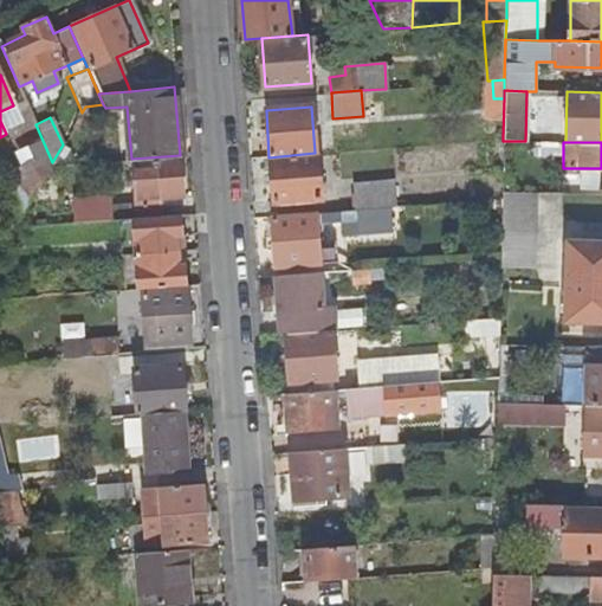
[(269,158),(272,202),(321,199),(317,153),(315,153),(269,158)]
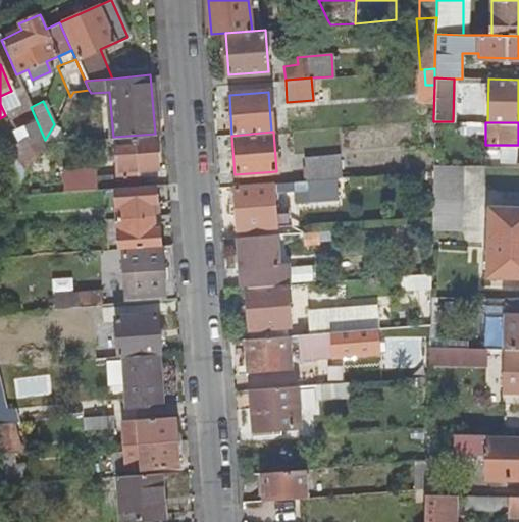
[(113,137),(116,175),(117,188),(139,187),(138,172),(158,170),(155,134),(113,137)]
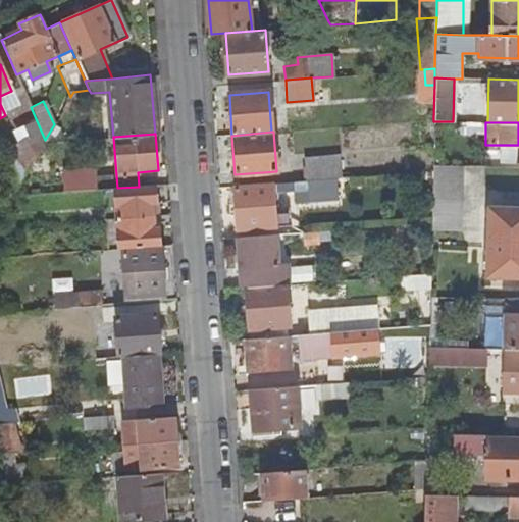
[(27,136),(10,146),(18,159),(35,149),(27,136)]
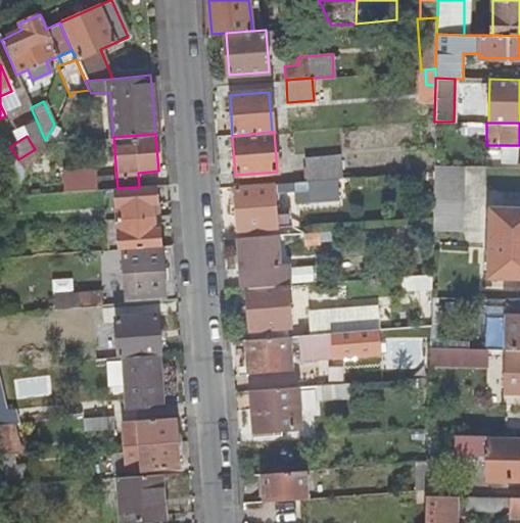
[(43,143),(32,161),(41,167),(56,142),(43,143)]
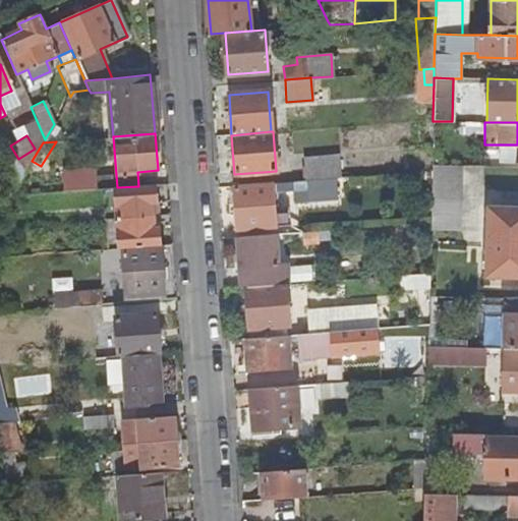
[(517,145),(498,145),(498,161),(517,161),(517,145)]
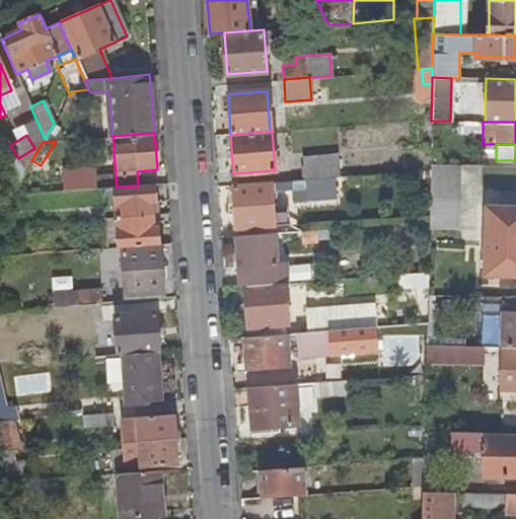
[(301,158),(302,179),(335,176),(338,176),(336,155),(301,158)]
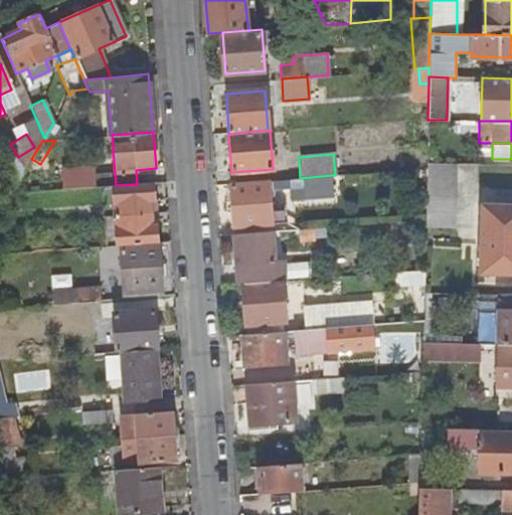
[(427,162),(427,167),(425,218),(425,226),(452,226),(454,163),(427,162)]
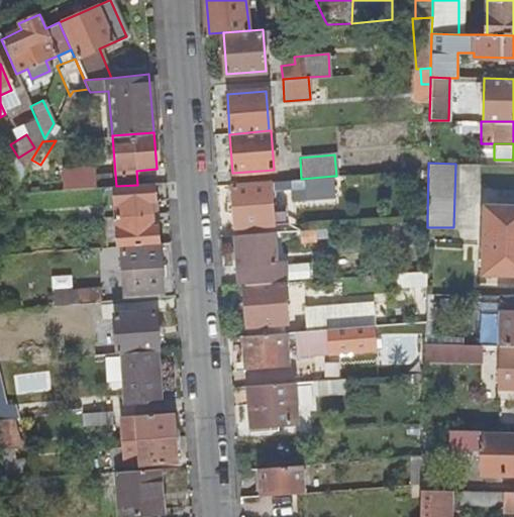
[(62,170),(64,190),(95,188),(94,175),(93,167),(62,170)]
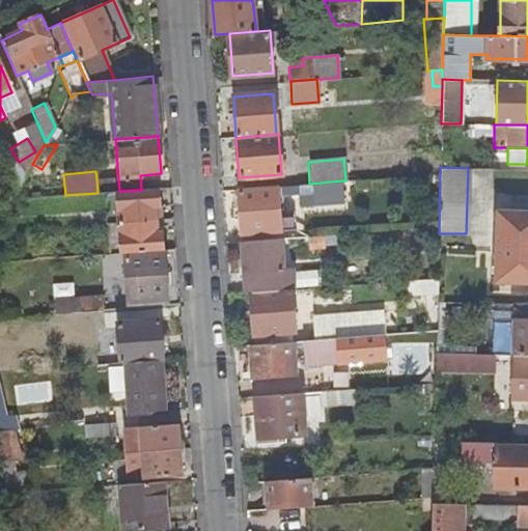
[(96,179),(98,193),(115,192),(119,191),(118,178),(96,179)]
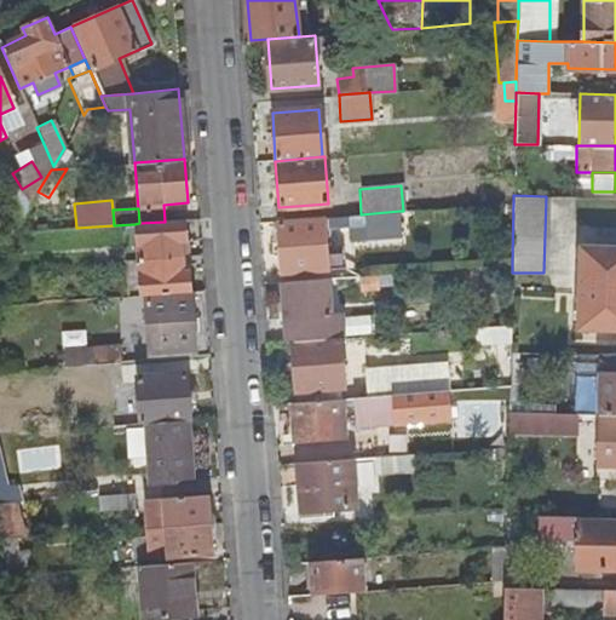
[(361,214),(278,220),(281,271),(327,268),(324,229),(350,227),(351,240),(401,235),(399,211),(361,214)]
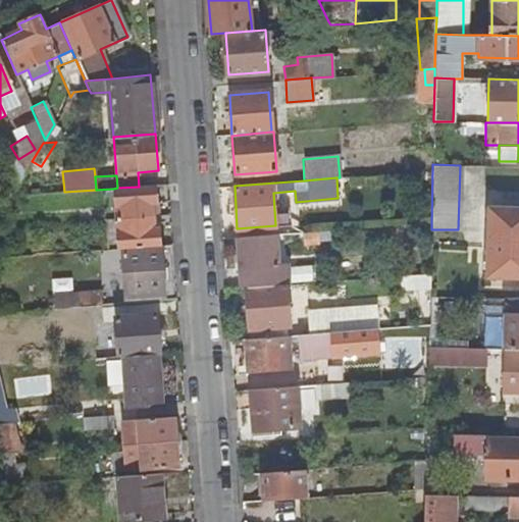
[(113,189),(115,218),(151,216),(150,205),(155,204),(154,186),(139,187),(117,188),(113,189)]
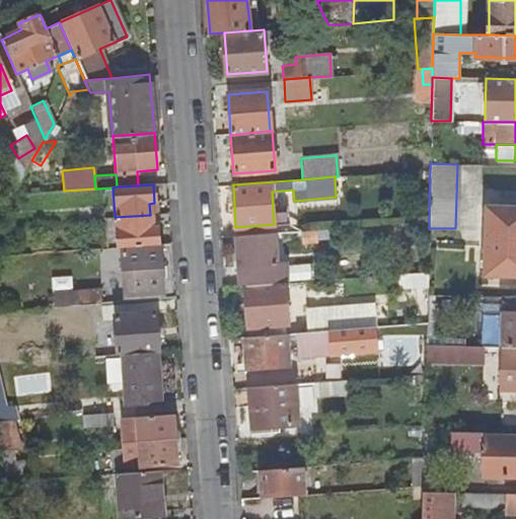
[(515,208),(488,208),(486,276),(515,276),(515,208)]
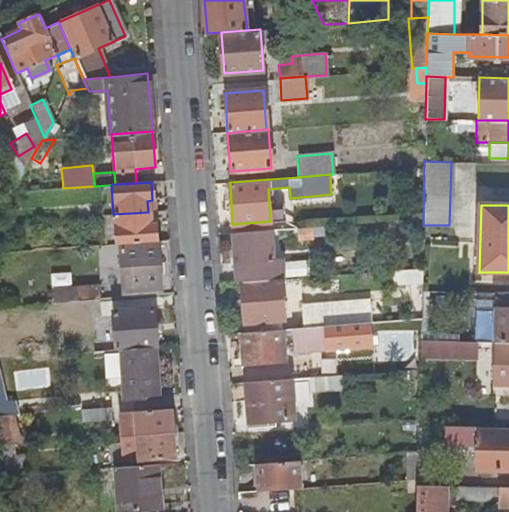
[(113,214),(115,244),(119,244),(155,241),(154,225),(149,225),(148,212),(113,214)]
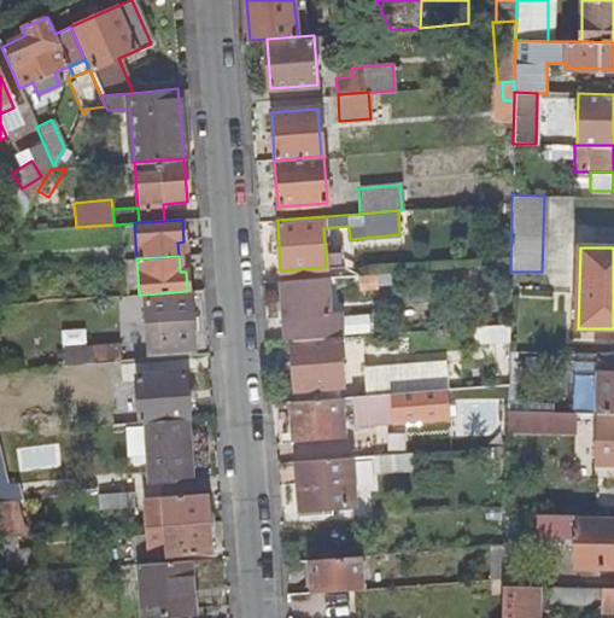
[(123,260),(126,296),(139,295),(136,258),(123,260)]
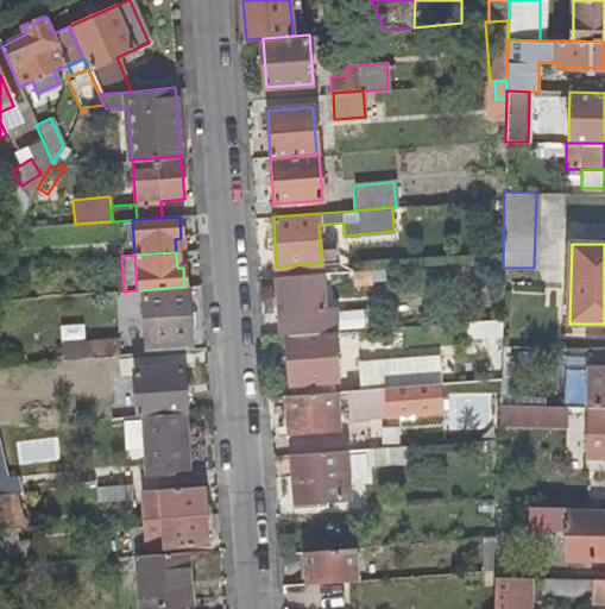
[(352,270),(353,286),(372,283),(371,272),(371,269),(352,270)]
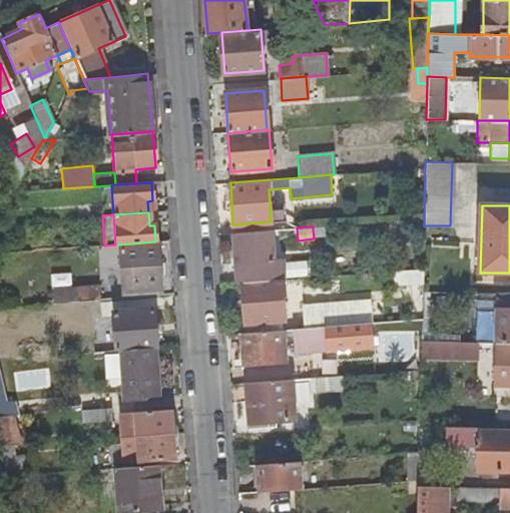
[(313,229),(314,238),(329,237),(328,228),(313,229)]
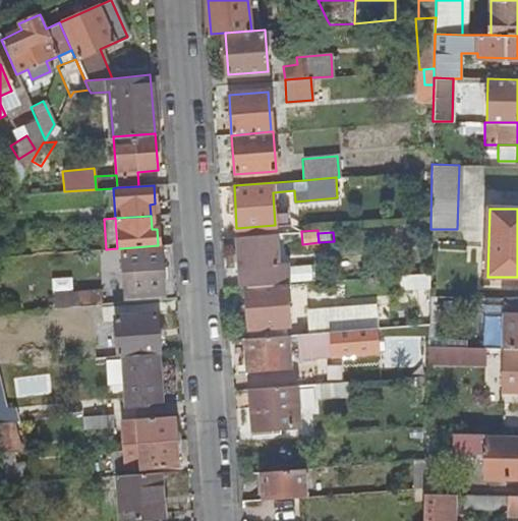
[(236,237),(239,270),(249,269),(250,287),(285,285),(287,284),(285,266),(278,267),(275,233),(236,237)]
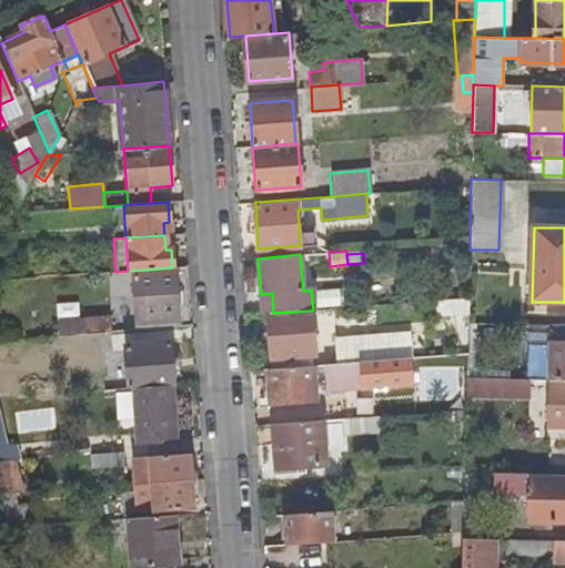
[(132,271),(137,323),(178,320),(173,267),(172,267),(132,271)]
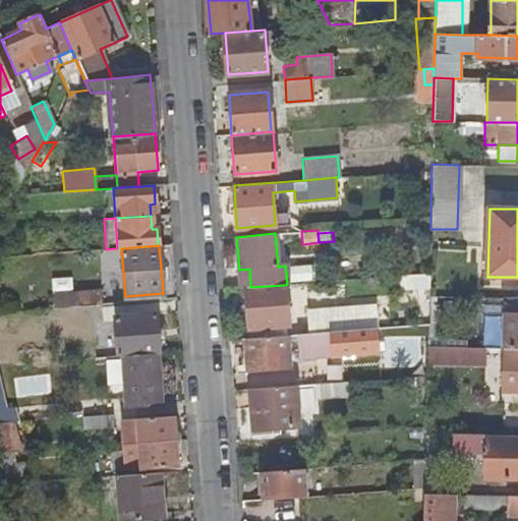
[(398,276),(400,290),(429,288),(429,274),(398,276)]
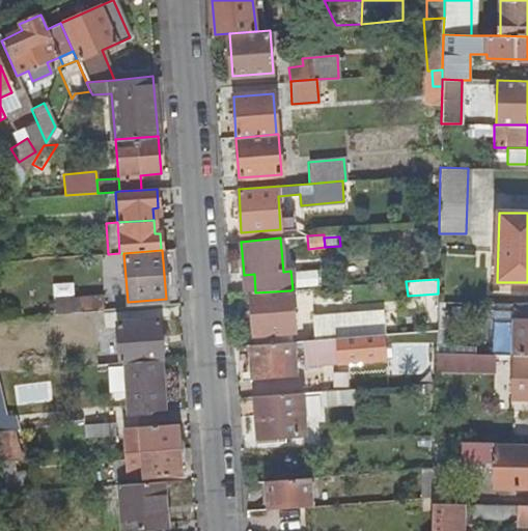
[(250,292),(253,335),(293,332),(293,324),(290,290),(255,292),(250,292)]
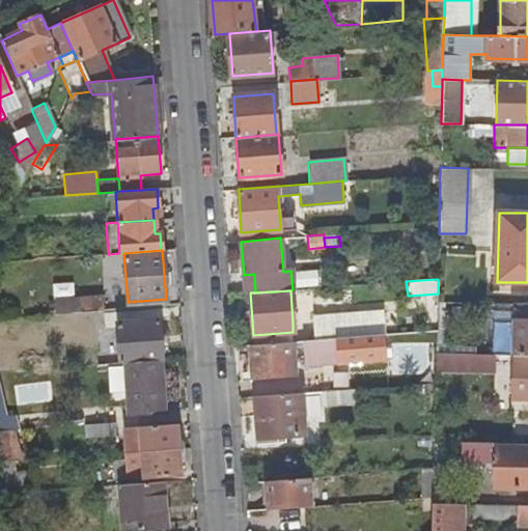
[(75,306),(75,311),(102,309),(101,296),(79,298),(79,306),(75,306)]
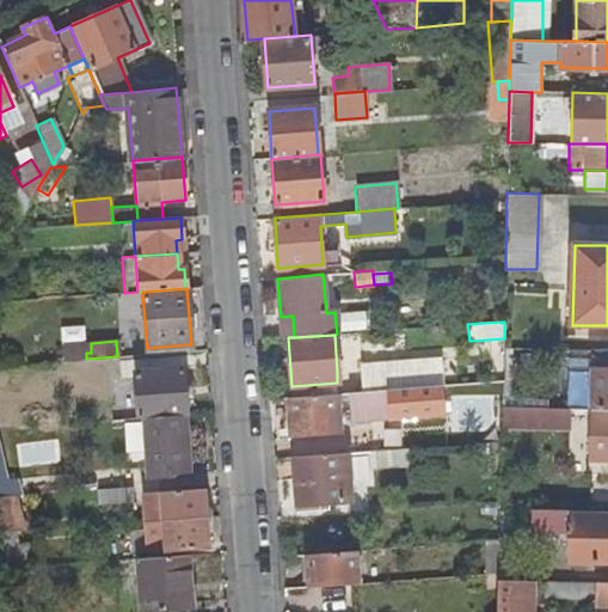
[(607,349),(593,349),(591,409),(607,409),(607,349)]
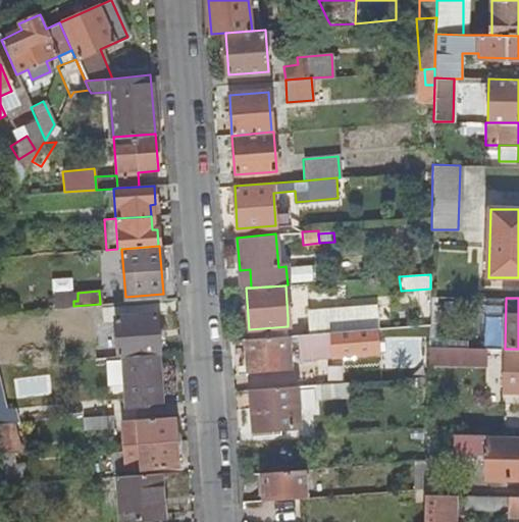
[(52,307),(54,329),(72,327),(72,323),(101,320),(100,304),(73,306),(52,307)]
